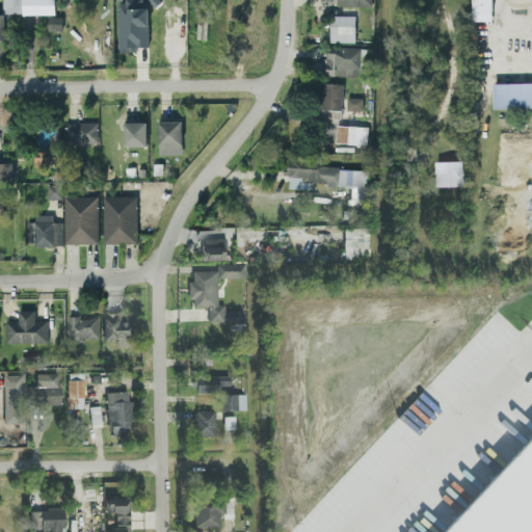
[(54,12),(54,0),(2,0),(3,14),(54,12)]
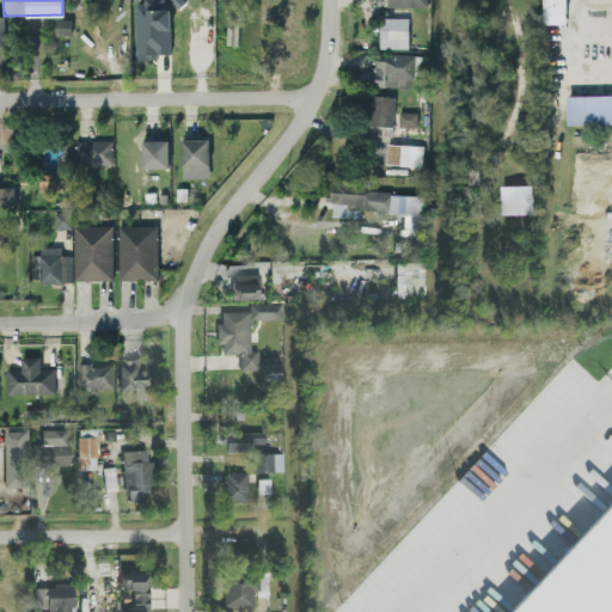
[(134,0),(135,60),(157,59),(157,53),(170,53),(170,7),(164,7),(163,0),(134,0)]
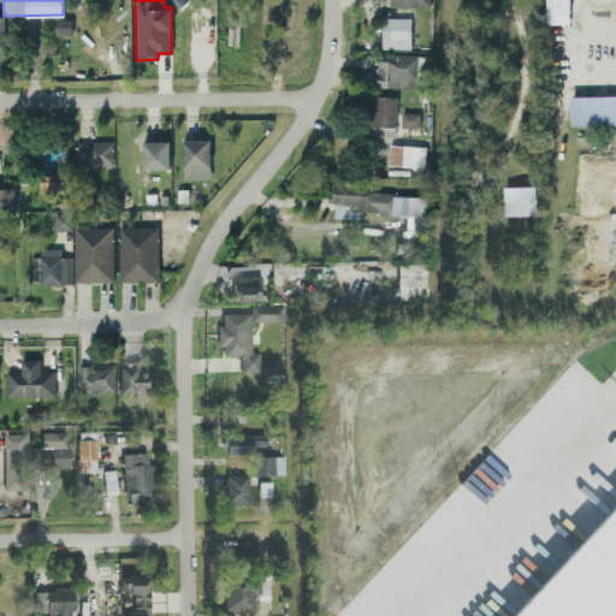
[(569,0),(545,0),(546,23),(570,23),(569,0)]
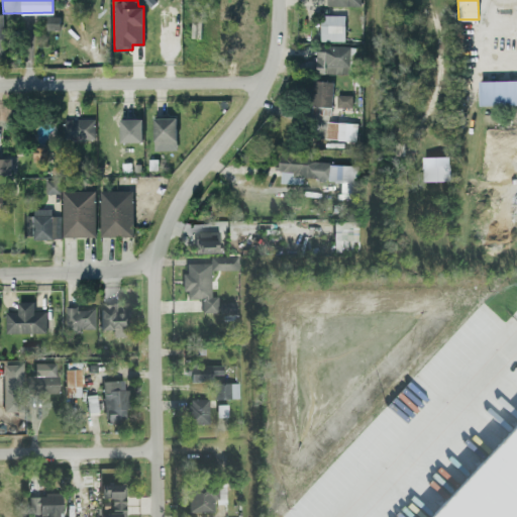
[(345,14),(320,14),(320,39),(345,39),(345,14)]
